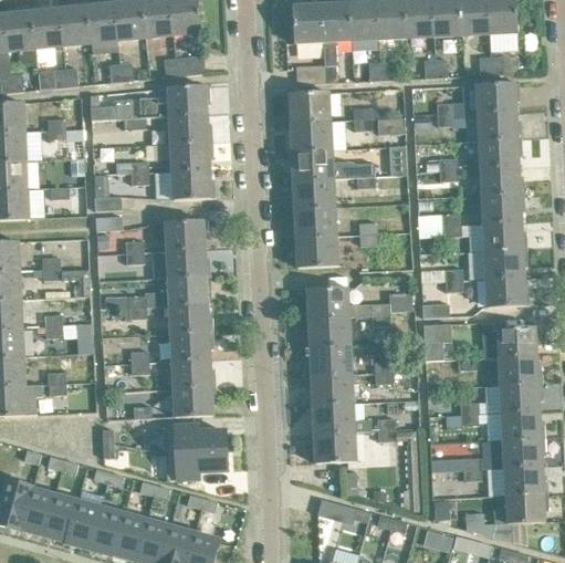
[(117,41),(114,2),(104,3),(104,0),(86,1),(90,43),(117,41)]
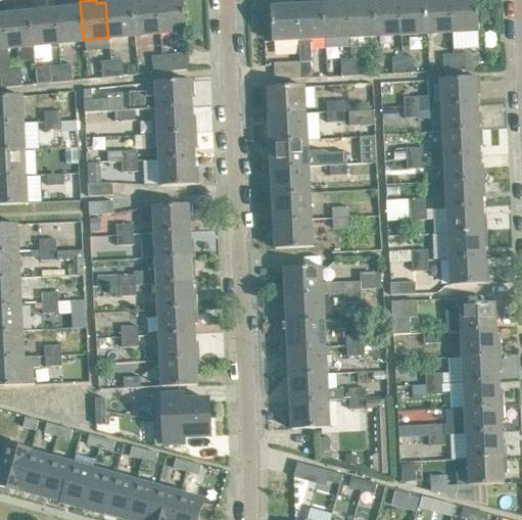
[(134,35),(130,0),(114,0),(114,1),(105,2),(108,38),(134,35)]
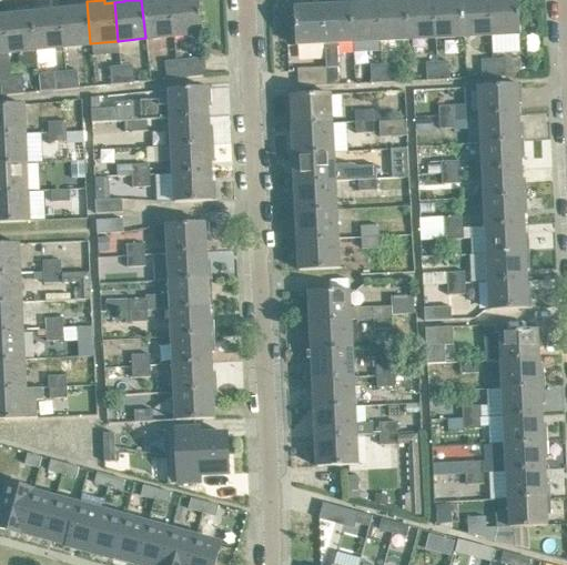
[(173,36),(170,0),(141,0),(145,38),(173,36)]
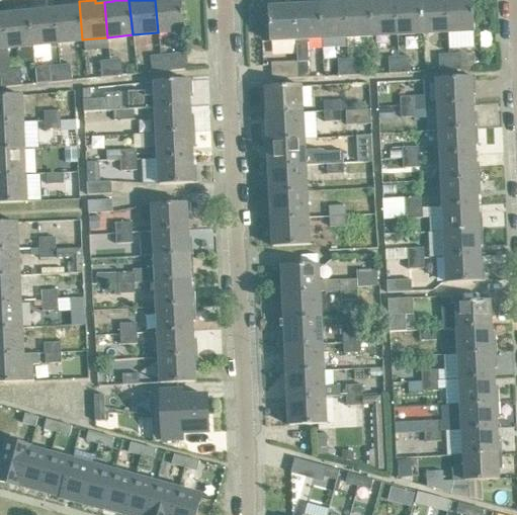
[(155,0),(158,32),(183,29),(180,0),(155,0)]
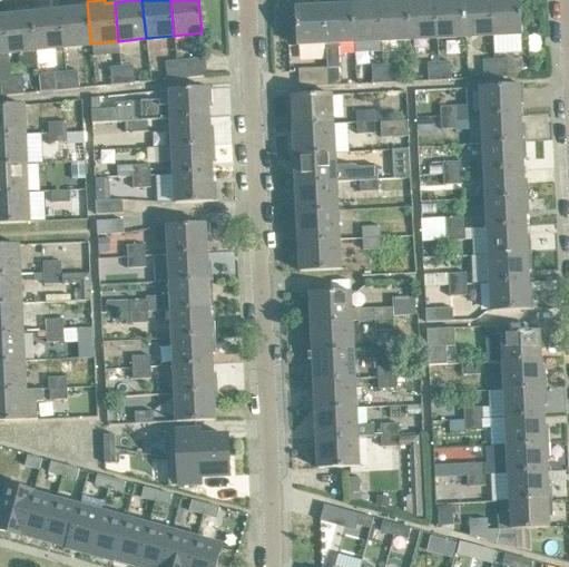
[(325,42),(323,3),(313,5),(313,0),(295,1),(296,44),(325,42)]
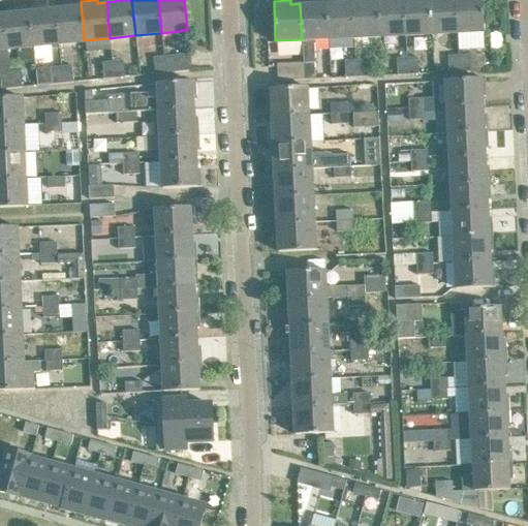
[(328,38),(325,0),(309,0),(309,3),(300,3),(302,39),(302,60),(303,67),(314,67),(313,38),(328,38)]
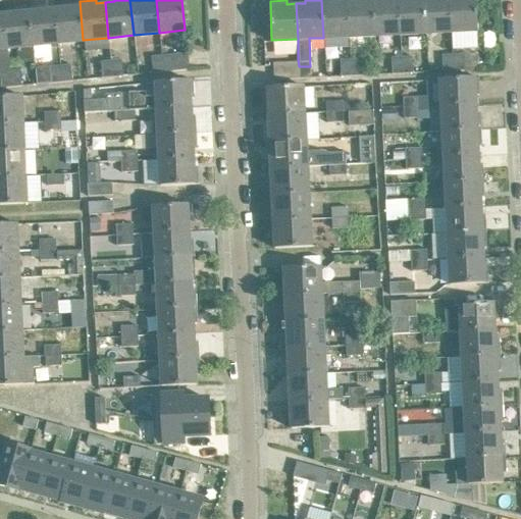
[(349,36),(347,1),(337,1),(337,0),(321,0),(323,38),(349,36)]
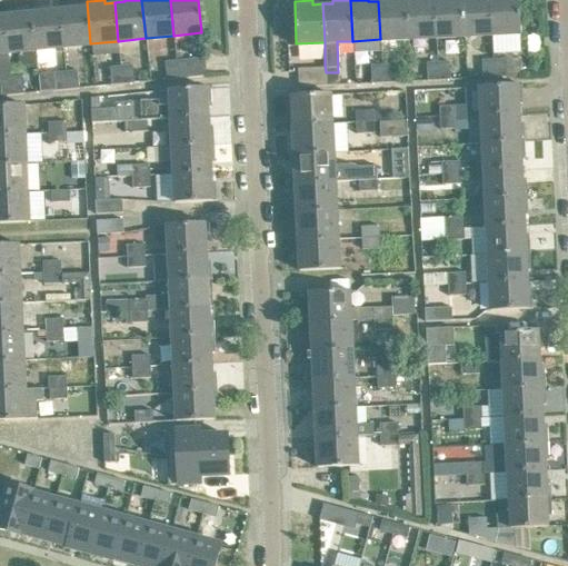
[(408,38),(406,0),(388,0),(378,1),(380,39),(408,38)]
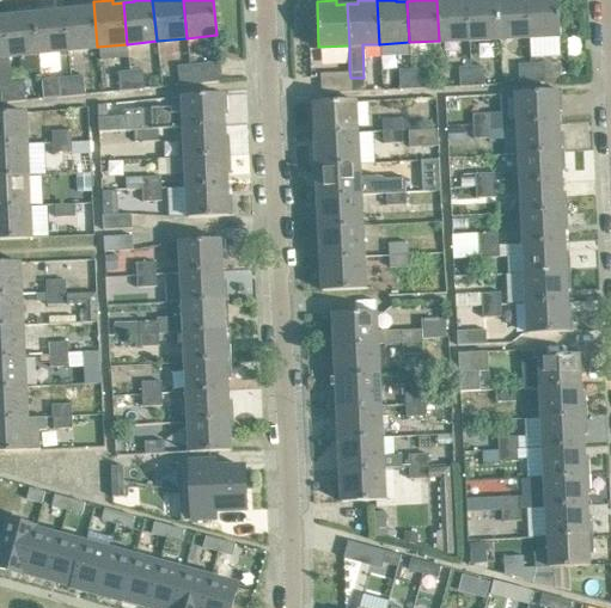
[(469,40),(466,0),(437,0),(439,41),(469,40)]
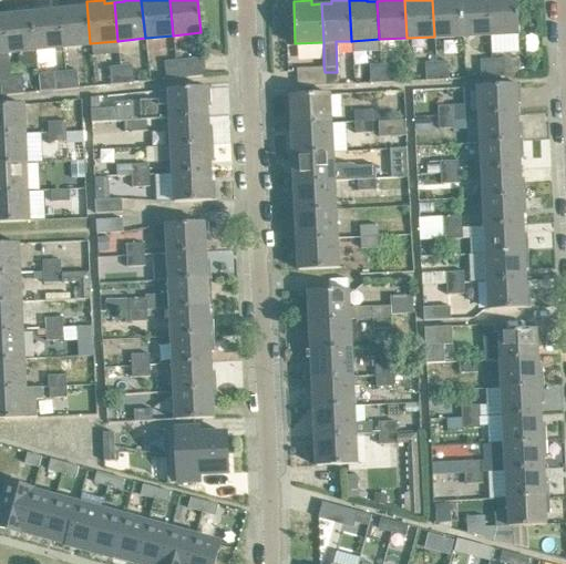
[(462,36),(460,0),(432,0),(434,37),(462,36)]
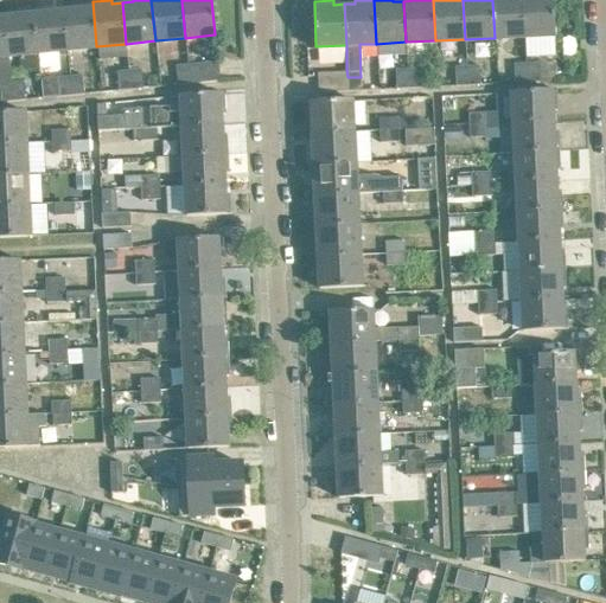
[(524,36),(522,0),(492,0),(495,38),(524,36)]
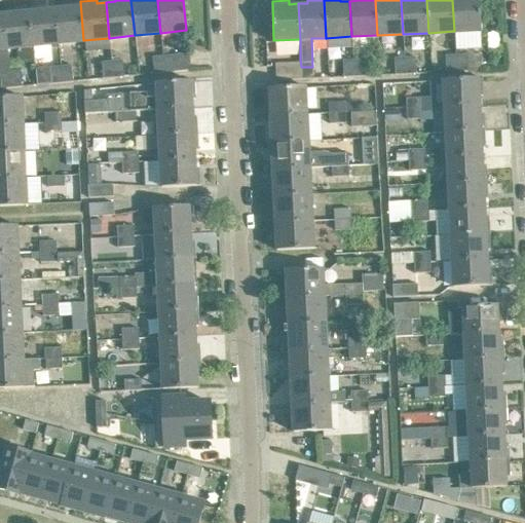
[(452,0),(454,31),(480,30),(478,0),(452,0)]
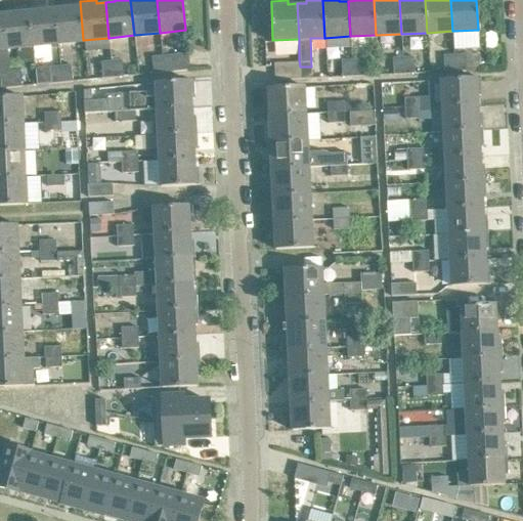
[(83,40),(80,1),(63,3),(63,6),(54,7),(58,42),(83,40)]
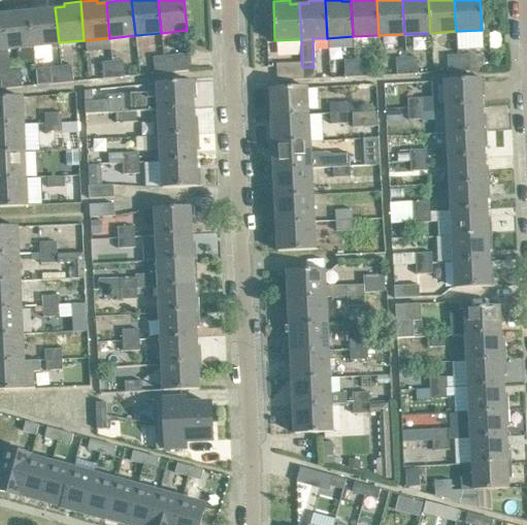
[(59,42),(55,7),(45,8),(45,4),(29,6),(33,45),(59,42)]
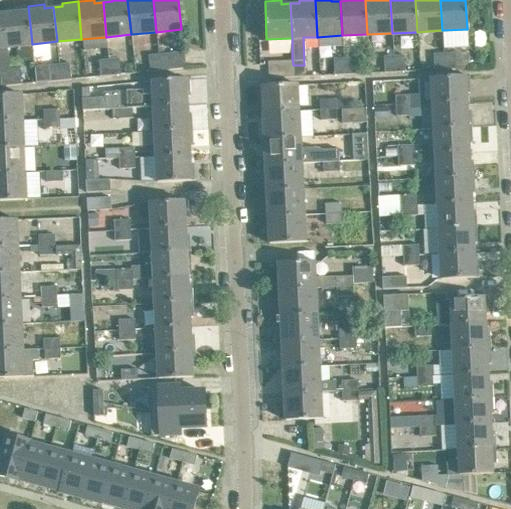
[(32,44),(28,6),(12,8),(12,11),(3,12),(7,46),(32,44)]
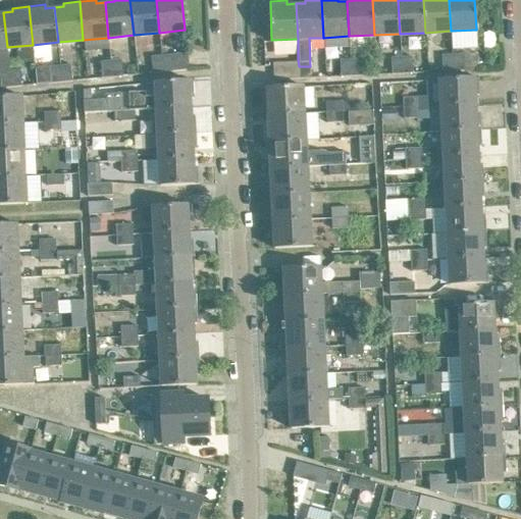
[(402,71),(401,54),(401,47),(395,47),(396,55),(389,55),(391,72),(402,71)]
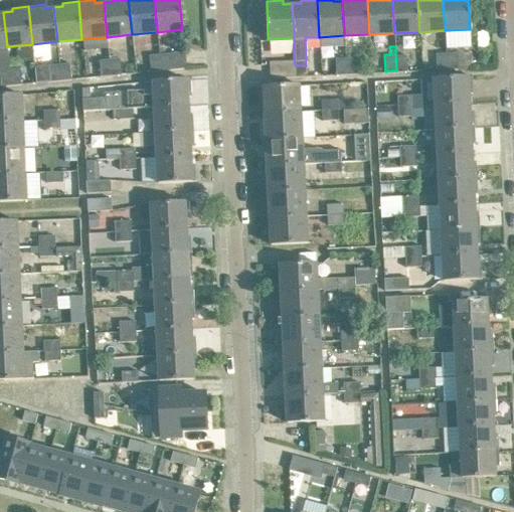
[(470,49),(446,51),(447,67),(471,66),(470,49)]
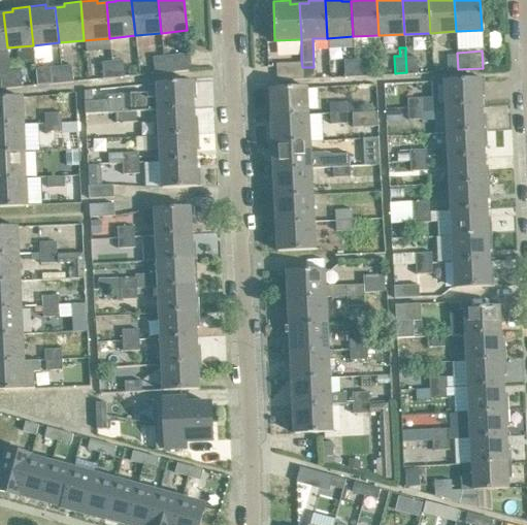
[(190,52),(164,54),(165,70),(191,68),(190,52)]
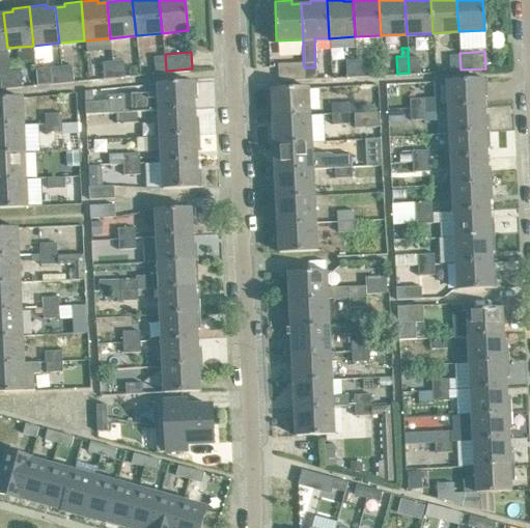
[(461,70),(459,53),(448,53),(449,71),(461,70)]
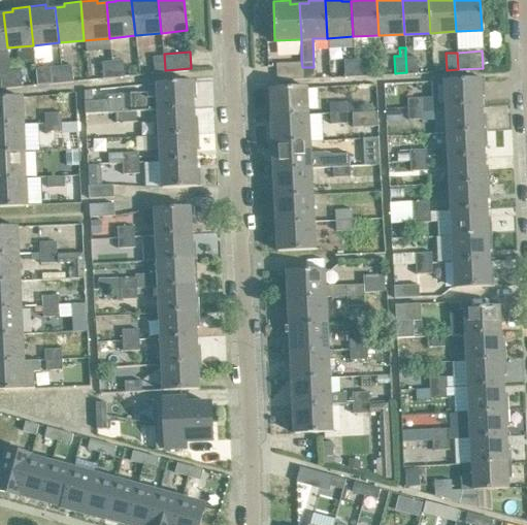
[(137,55),(138,66),(139,72),(151,71),(149,54),(137,55)]
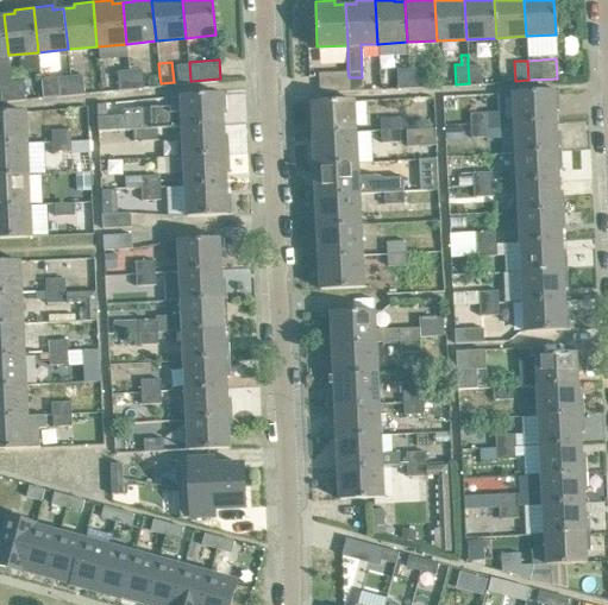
[(190,81),(189,62),(175,63),(177,82),(190,81)]
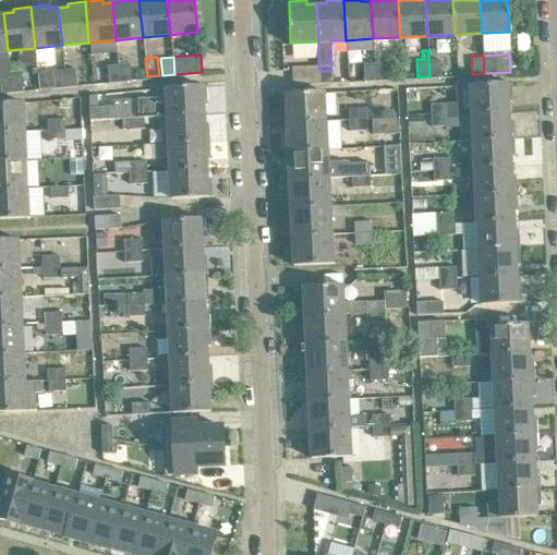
[(440,58),(428,58),(430,76),(440,76),(440,58)]
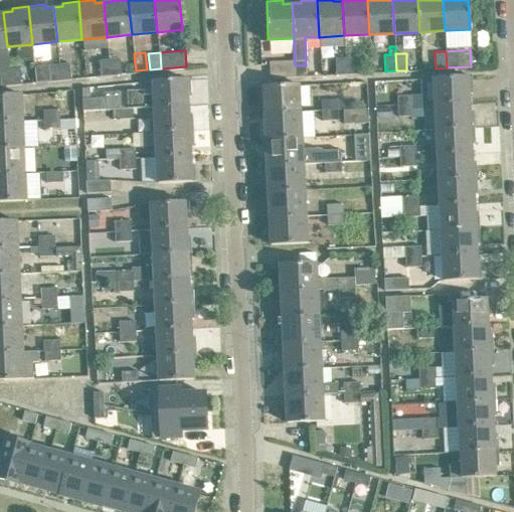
[(356,55),(345,56),(346,73),(357,72),(356,55)]
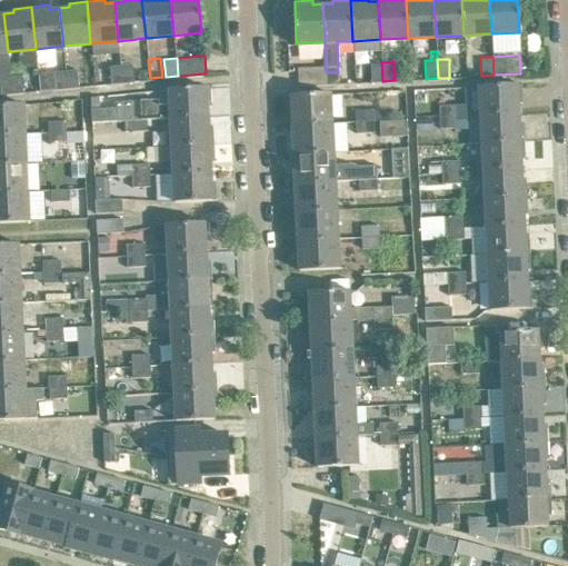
[(132,62),(121,63),(122,81),(135,80),(132,62)]
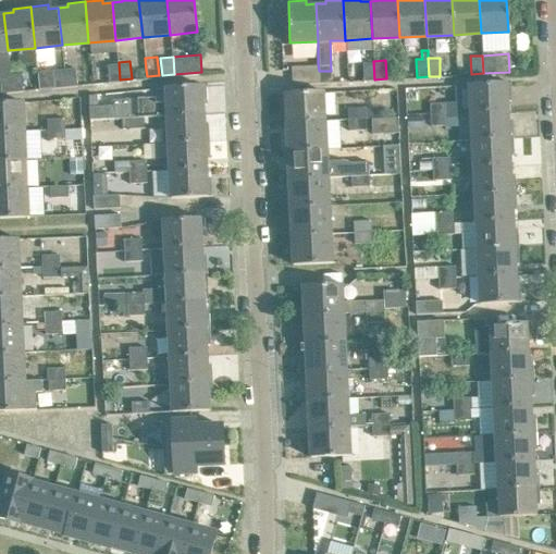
[(374,79),(373,61),(361,61),(362,79),(374,79)]
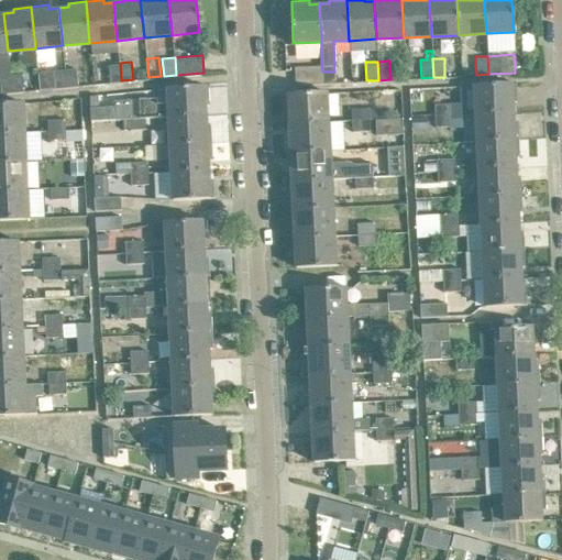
[(121,80),(120,63),(108,64),(110,83),(121,80)]
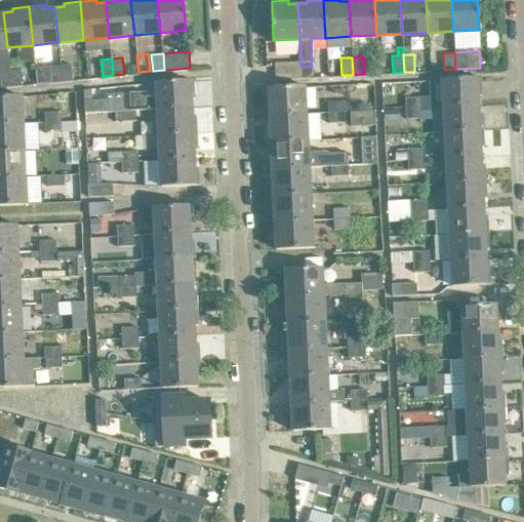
[(300,76),(300,67),(299,59),(274,61),(275,78),(300,76)]
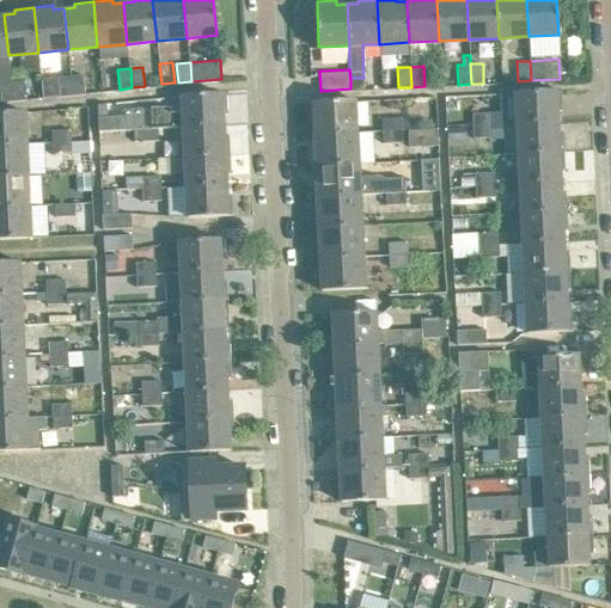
[(101,72),(102,90),(112,90),(111,71),(101,72)]
